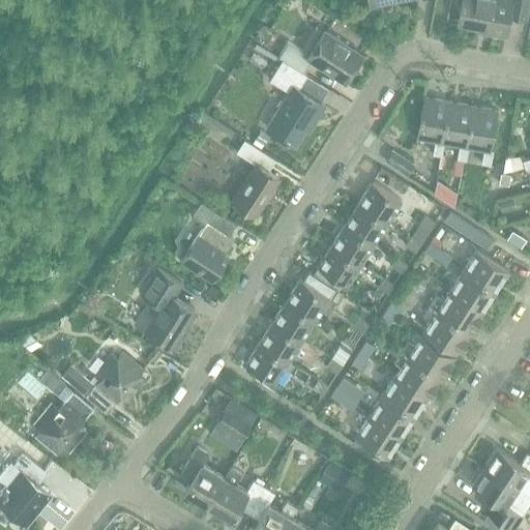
[(509,15),(525,18),(528,0),(461,0),(458,23),(487,28),(486,32),(505,35),(509,15)]
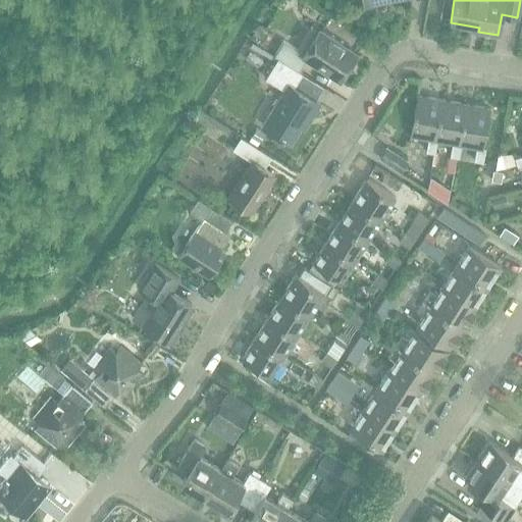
[(274,56),(278,58),(299,71),(307,58),(340,80),(356,53),(319,30),(304,54),(283,41),(274,56)]
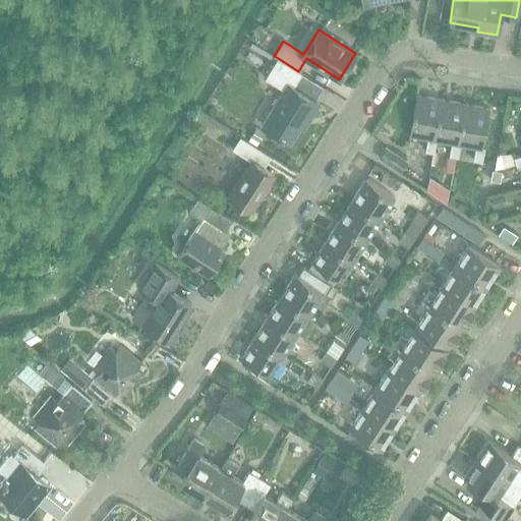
[(302,73),(298,71),(278,58),(265,78),(284,91),(262,125),(289,142),(304,118),(308,120),(319,103),(293,88),(302,73)]
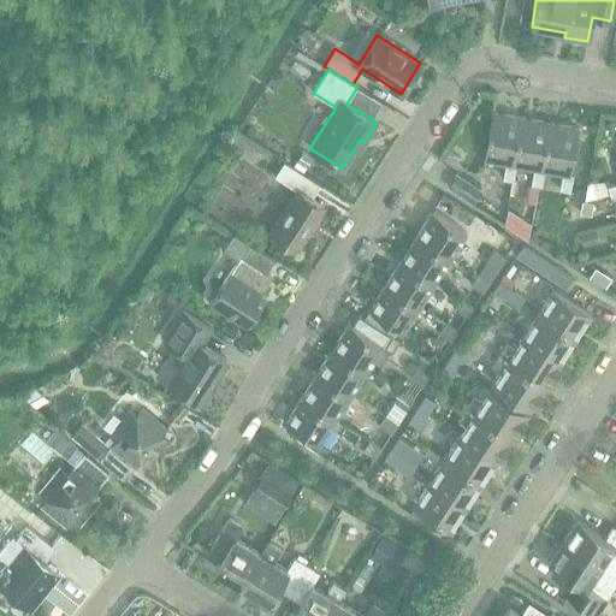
[(513,166),(521,119),(492,113),(484,160),(504,165),(501,179),(513,182),(516,166),(513,166)]
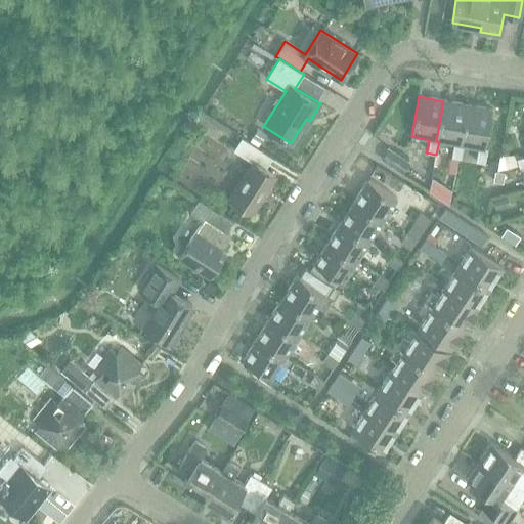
[(460,145),(467,105),(443,101),(436,141),(439,141),(453,144),(450,158),(460,160),(463,146),(460,145)]
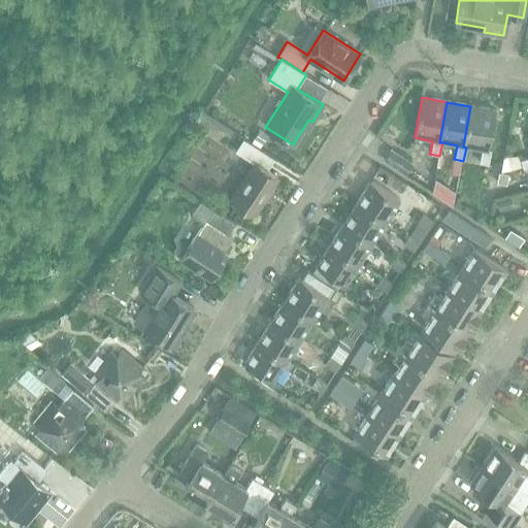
[(463,146),(466,147),(481,151),(479,164),(488,165),(490,152),(487,152),(495,111),(470,106),(463,146)]
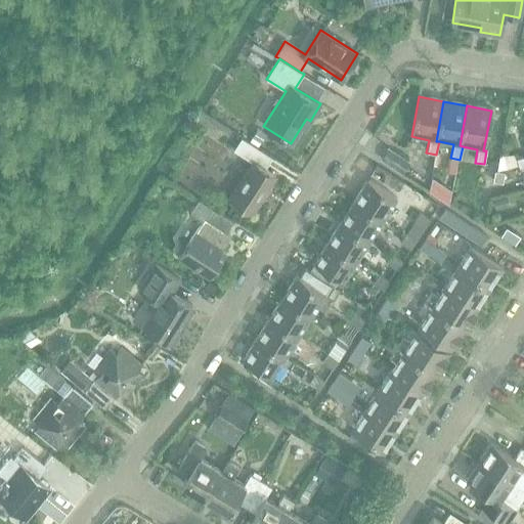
[(229,199),(252,212),(275,175),(264,169),(272,158),(241,138),(233,150),(252,163),(229,199)]
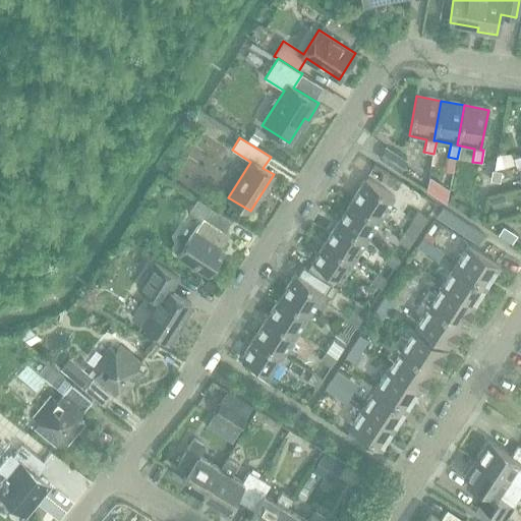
[(378,158),(400,172),(407,161),(385,147),(378,158)]
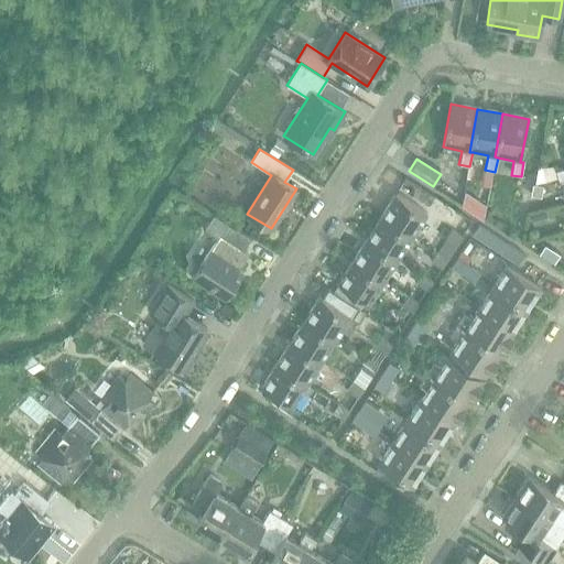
[(379,217),(410,237),(425,214),(394,194),(379,217)]
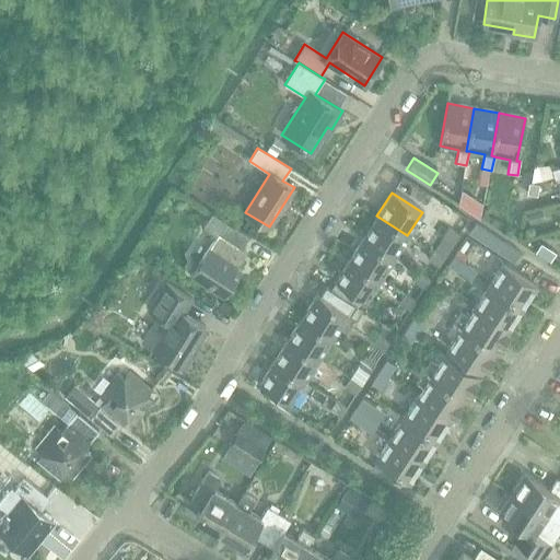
[(189,275),(223,296),(236,277),(232,273),(245,254),(217,234),(225,222),(212,213),(202,226),(216,235),(189,275)]
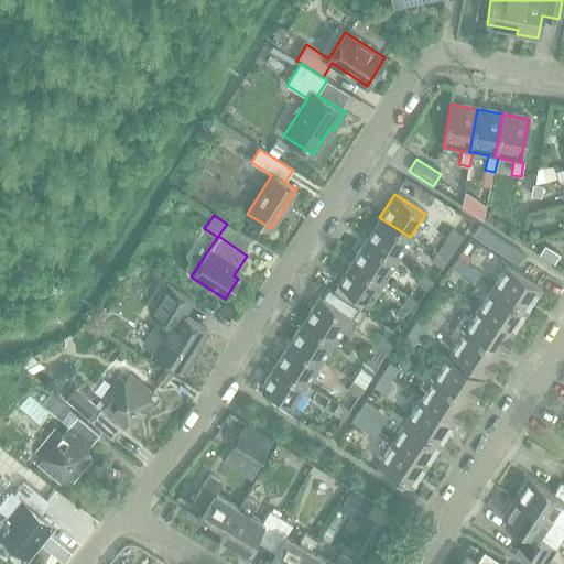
[(397,259),(410,237),(379,217),(366,239),(397,259)]
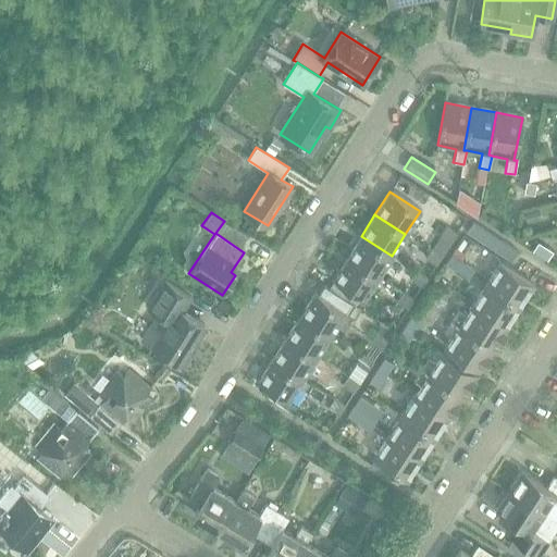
[(466,230),(511,260),(517,251),(471,222),(466,230)]
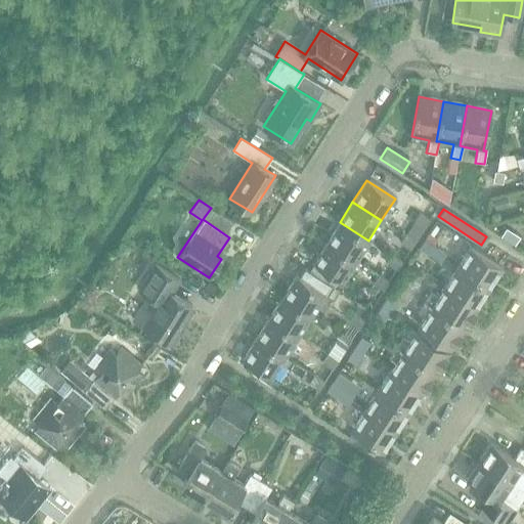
[(413,222),(423,228),(428,219),(419,213),(413,222)]
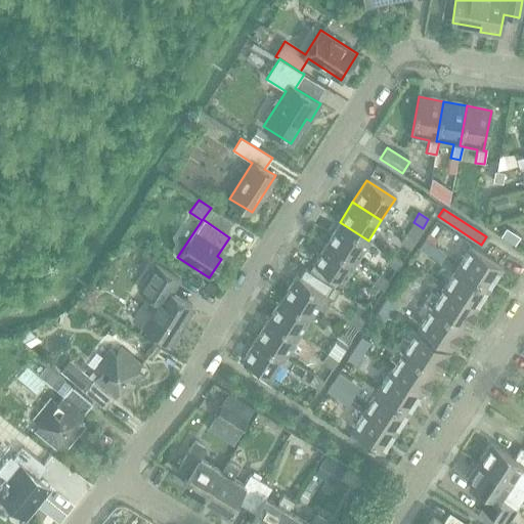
[(355,260),(368,241),(340,222),(326,242),(355,260)]
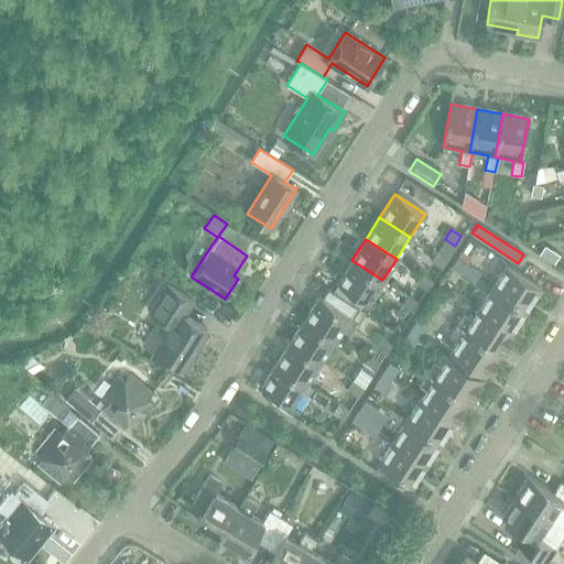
[(431,261),(441,267),(446,259),(436,252),(431,261)]
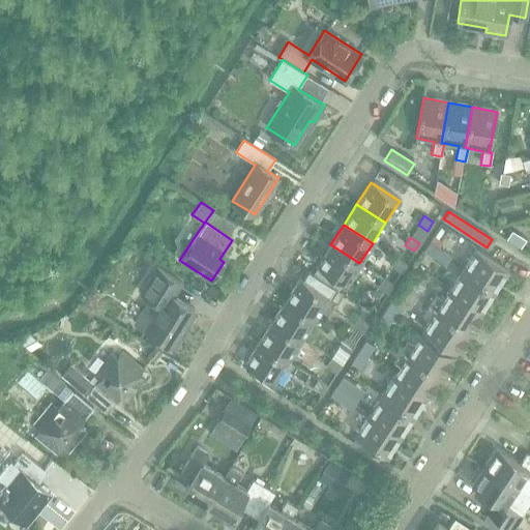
[(434,257),(440,248),(429,241),(423,249),(434,257)]
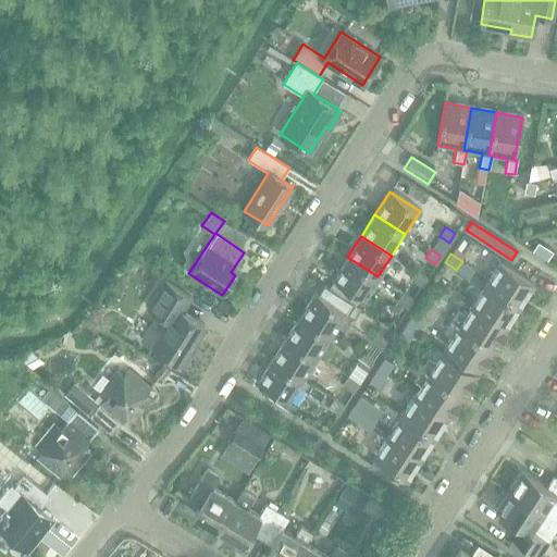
[(347,257),(326,289),(355,307),(361,298),(363,299),(378,276),(347,257)]
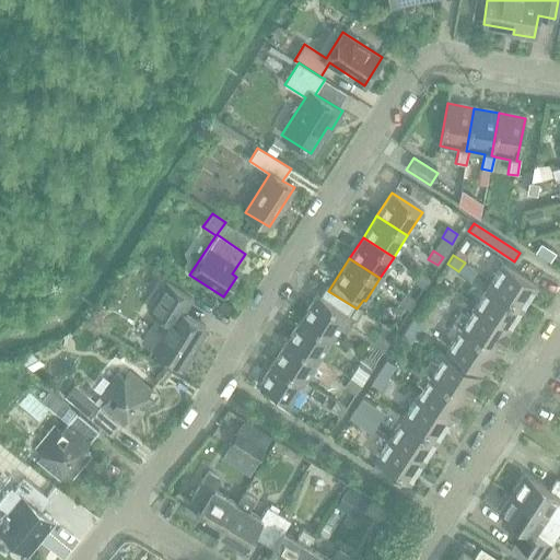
[(465,263),(458,271),(470,279),(477,270),(465,263)]
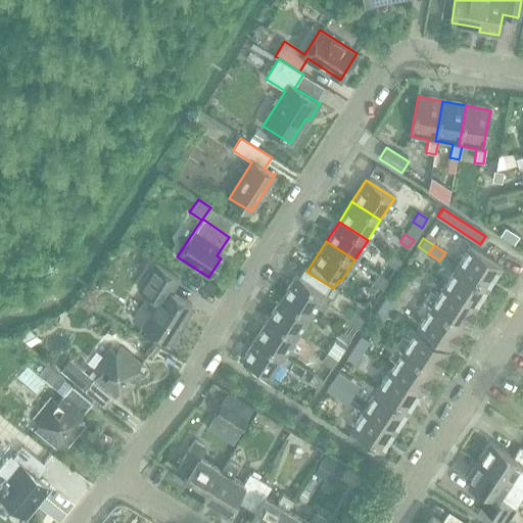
[(456,266),(482,283),(486,277),(490,280),(500,266),(469,246),(456,266)]
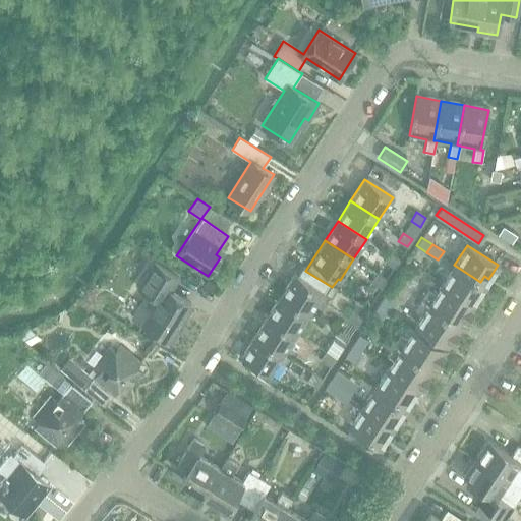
[(385,262),(393,268),(399,259),(390,253),(385,262)]
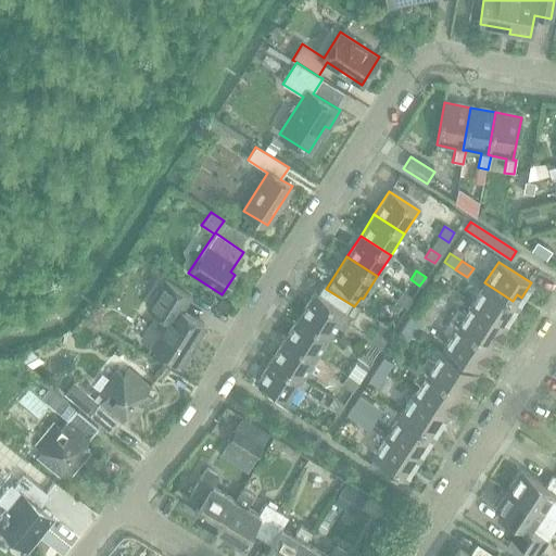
[(152,345),(179,363),(204,324),(181,311),(190,297),(165,280),(148,307),(167,319),(152,345)]
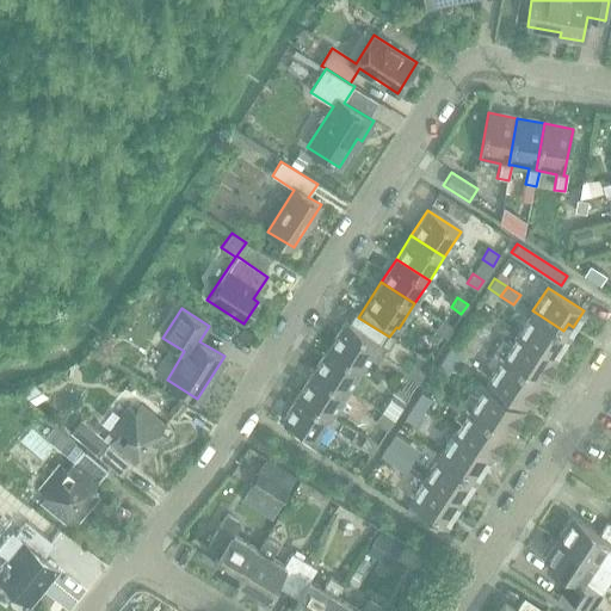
[(559,338),(563,331),(532,310),(517,334),(554,358),(565,341),(559,338)]
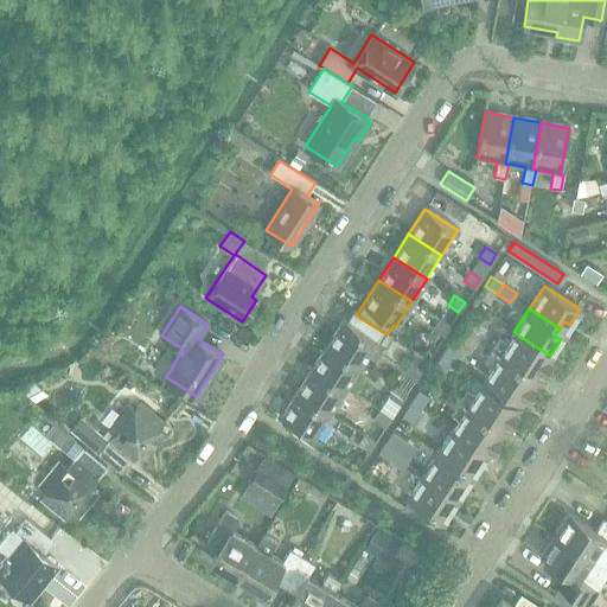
[(326,344),(359,365),(381,331),(351,312),(345,323),(342,320),(326,344)]
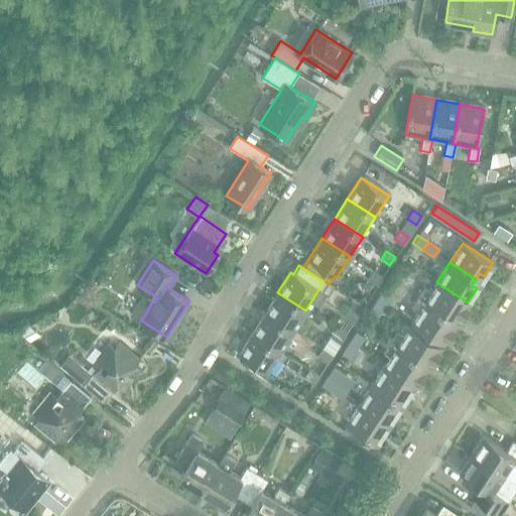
[(368,279),(376,285),(381,277),(373,272),(368,279)]
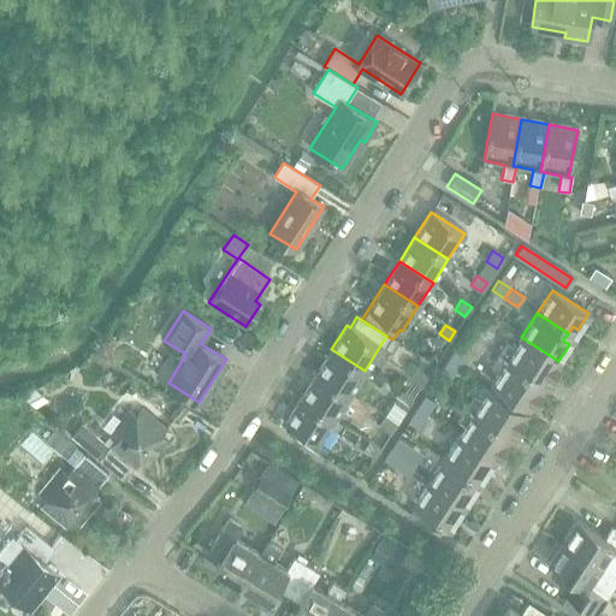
[(556,363),(558,361),(521,337),(515,347),(507,342),(498,355),(534,379),(540,371),(551,377),(558,366),(556,363)]
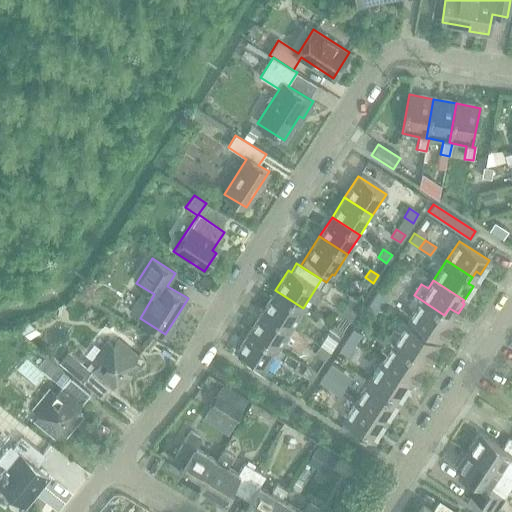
[(372,298),(381,304),(388,293),(379,287),(372,298)]
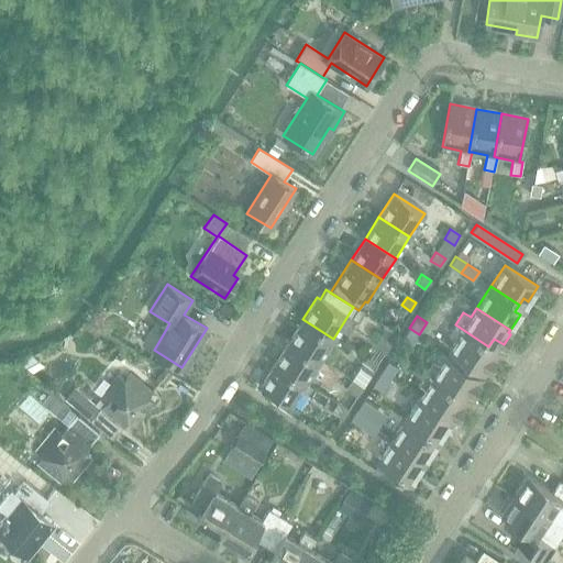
[(320,361),(333,339),(302,319),(289,341),(320,361)]
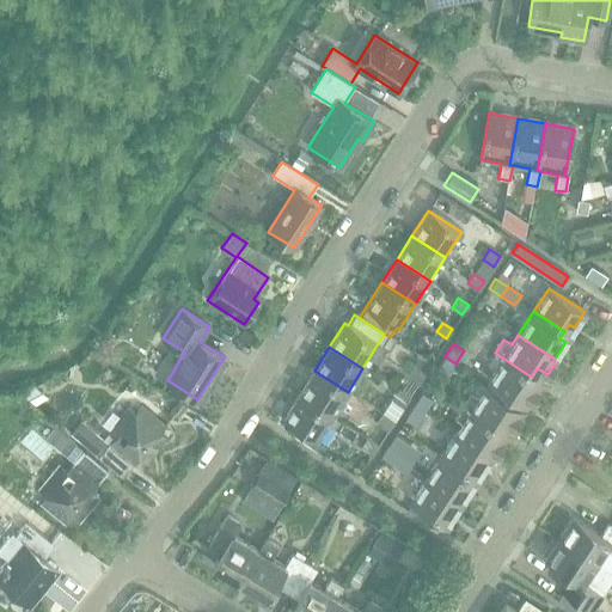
[(528,381),(531,377),(495,353),(488,363),(496,368),(489,380),(525,404),(528,399),(531,401),(539,387),(528,381)]
